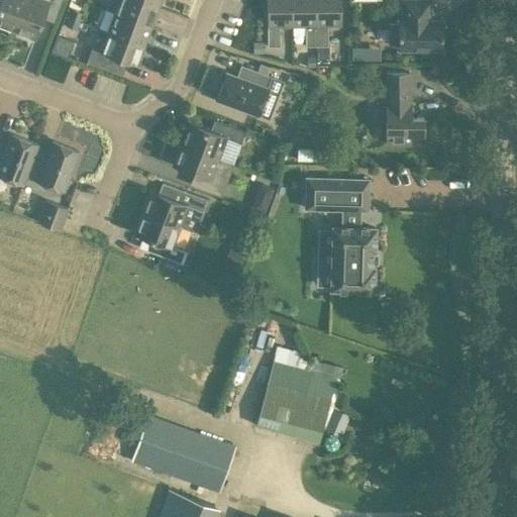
[(0,0),(0,1),(0,2),(0,1),(0,25),(13,30),(24,0),(0,0)]
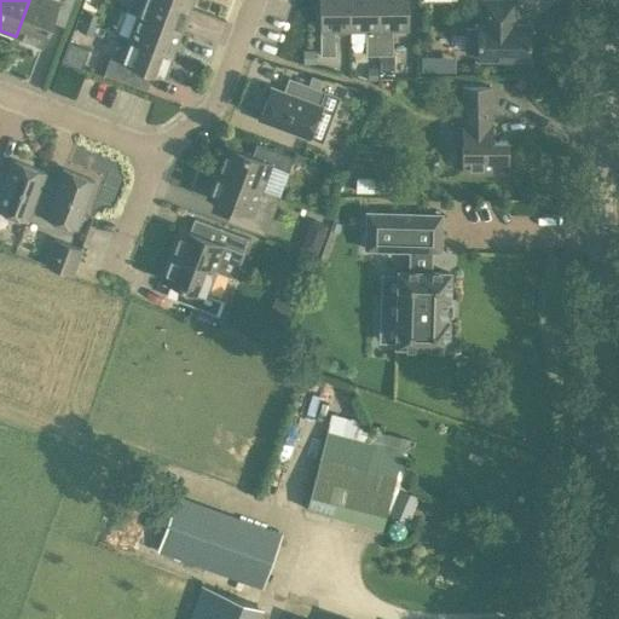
[(73,0),(56,0),(57,0),(56,0),(29,0),(16,36),(41,46),(51,21),(63,25),(73,0)]
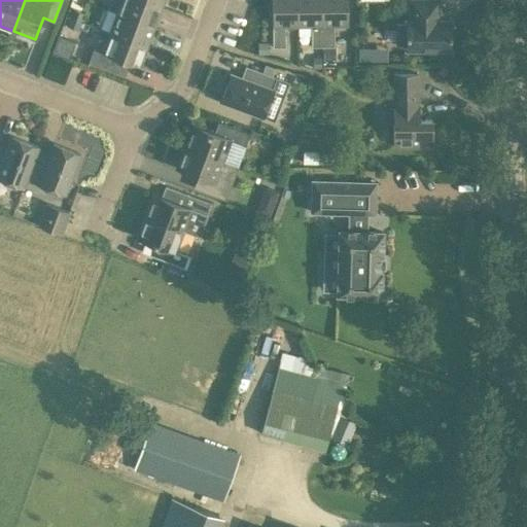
[(162,7),(141,0),(119,0),(115,13),(154,28),(162,7)]
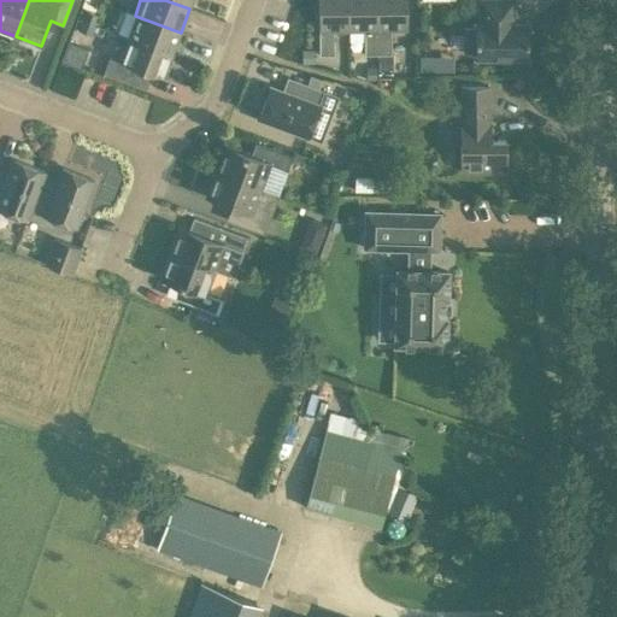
[(348,30),(348,0),(317,0),(318,31),(319,31),(318,54),(334,54),(333,31),(348,30)]
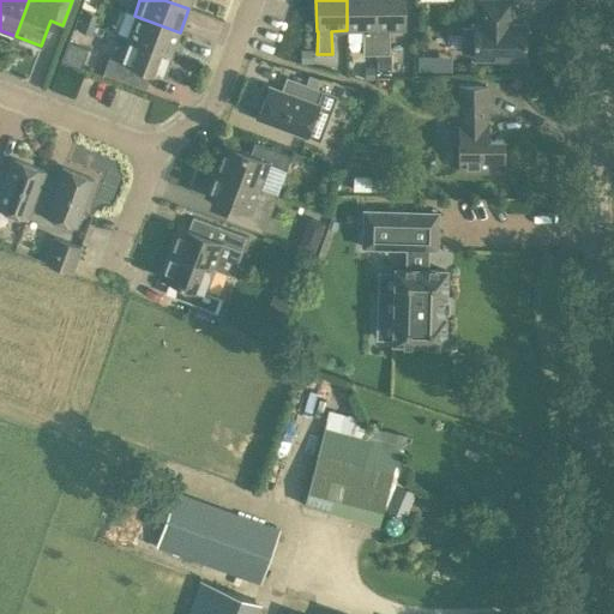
[(374,0),(347,0),(347,30),(362,30),(362,55),(375,54),(374,0)]
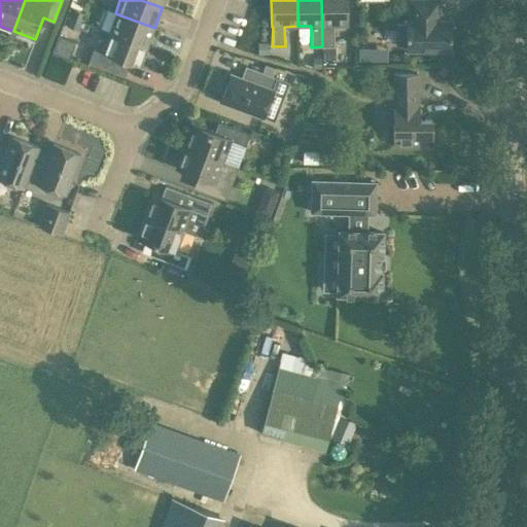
[(347,0),(321,0),(322,46),(322,67),(337,67),(337,46),(335,46),(334,26),(348,26),(347,0)]
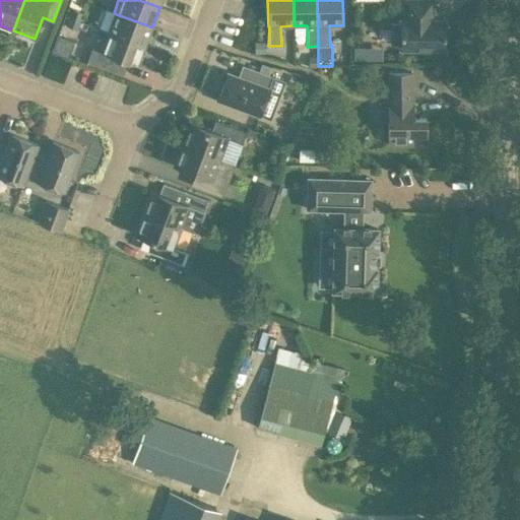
[(445,41),(448,41),(448,27),(445,27),(445,20),(433,19),(432,0),(404,0),(404,18),(400,18),(400,22),(390,22),(389,43),(399,44),(399,47),(444,49),(445,41)]
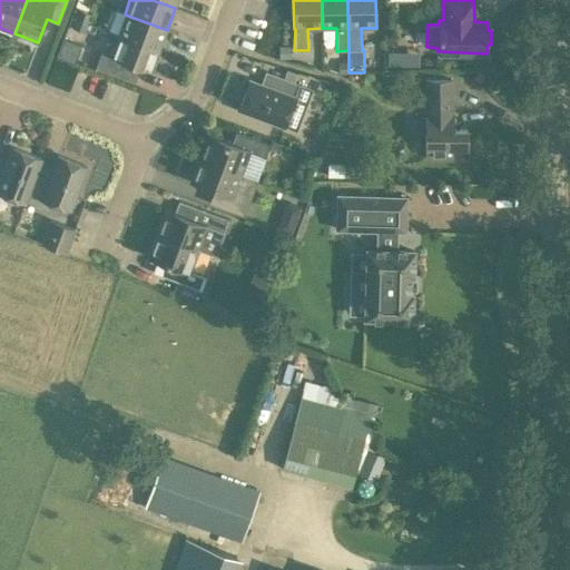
[(78,9),(74,20),(88,26),(92,15),(78,9)]
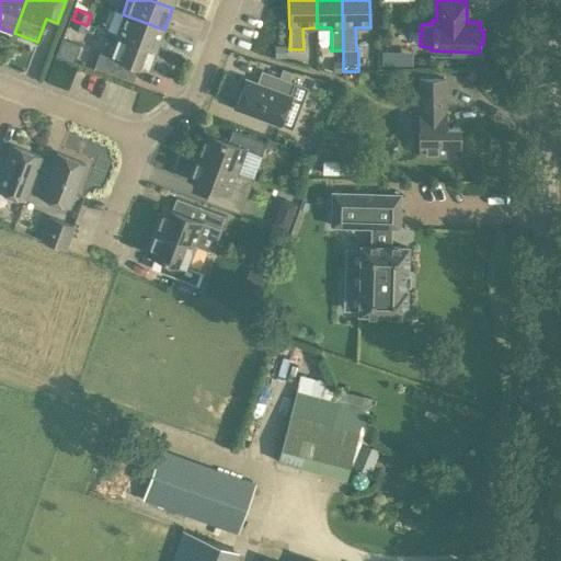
[(123,14),(115,36),(156,50),(164,30),(123,14)]
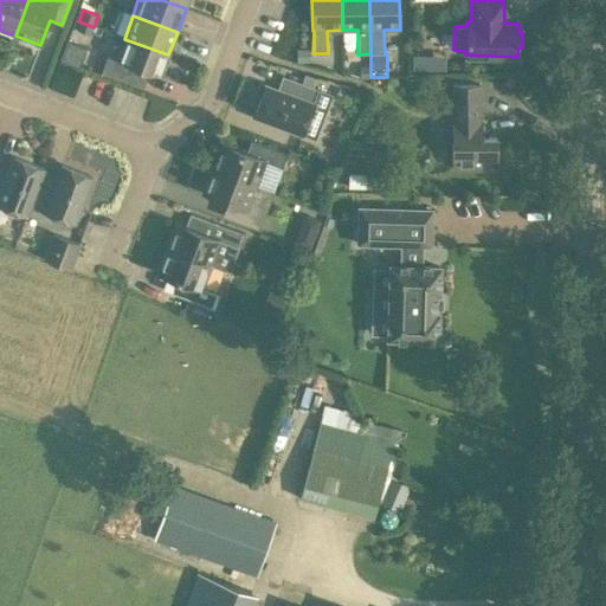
[(94,27),(78,21),(76,30),(91,34),(94,27)]
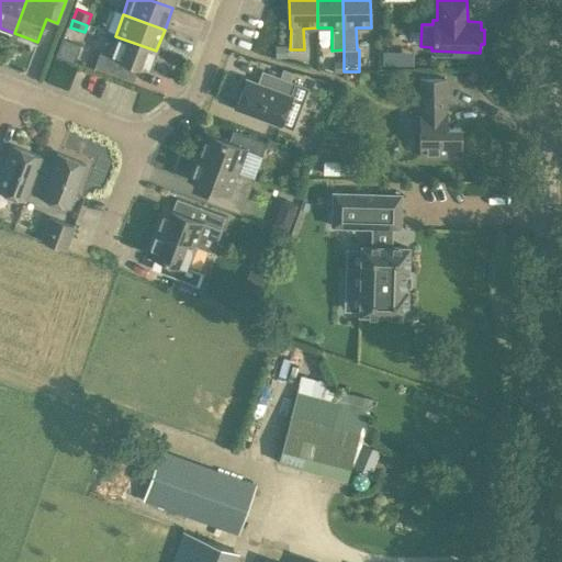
[(109,55),(99,52),(94,65),(132,79),(136,67),(148,70),(156,51),(115,36),(109,55)]
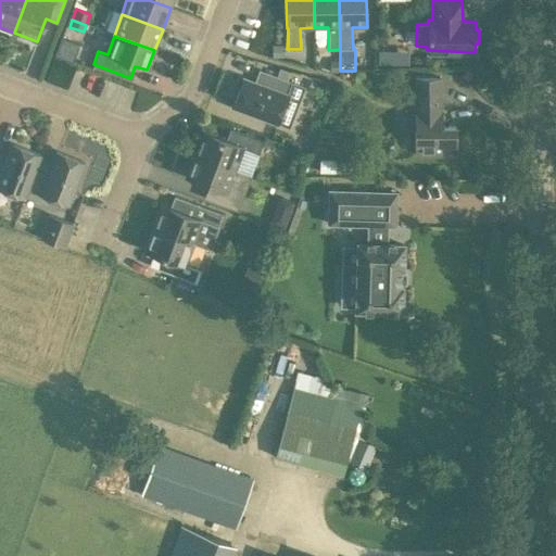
[(61,37),(54,55),(72,62),(78,43),(61,37)]
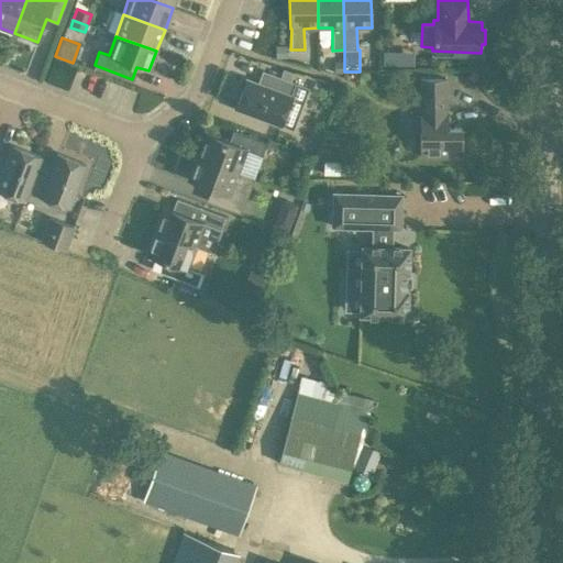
[(246,79),(235,108),(280,124),(290,96),(295,83),(269,73),(264,86),(246,79)]
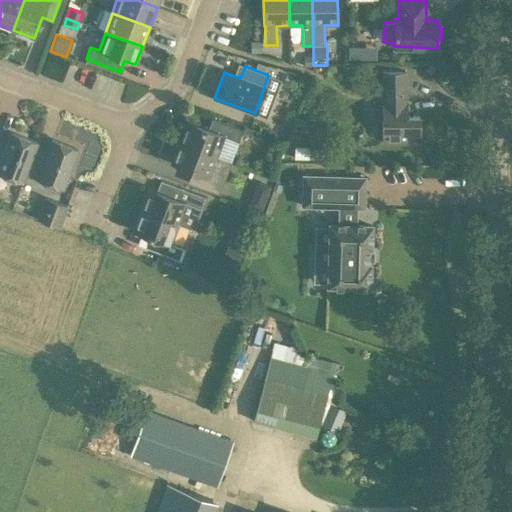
[(419,115),(408,115),(407,101),(407,71),(381,71),(381,87),(381,101),(382,141),(419,141),(419,115)]
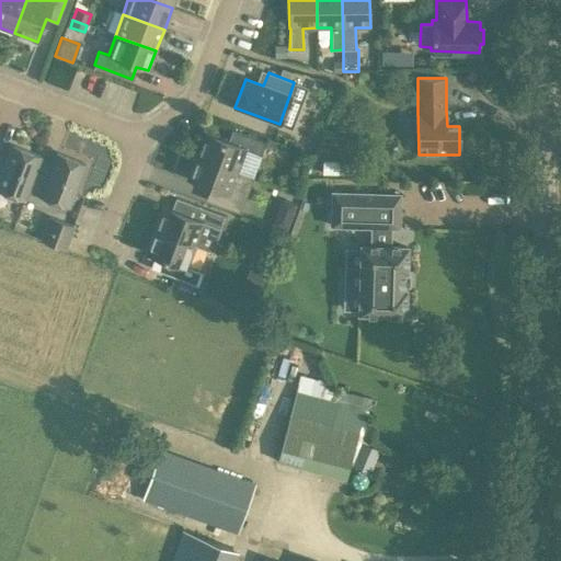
[(204,133),(196,156),(237,171),(244,149),(261,155),(265,141),(238,133),(233,144),(204,133)]
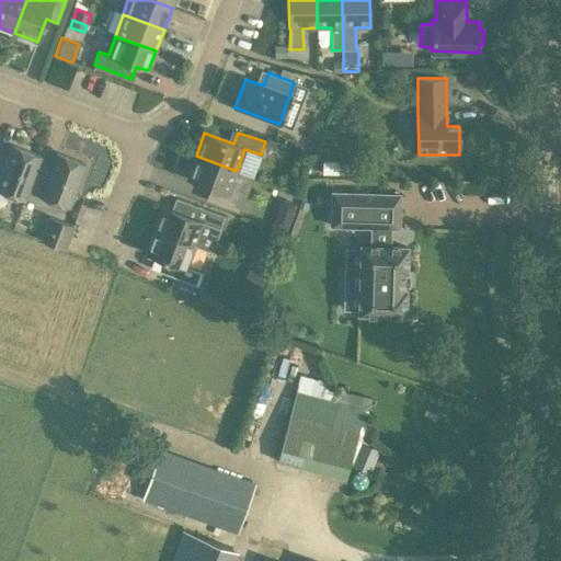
[(41,156),(12,145),(4,164),(0,162),(0,191),(24,201),(27,192),(36,168),(41,156)]
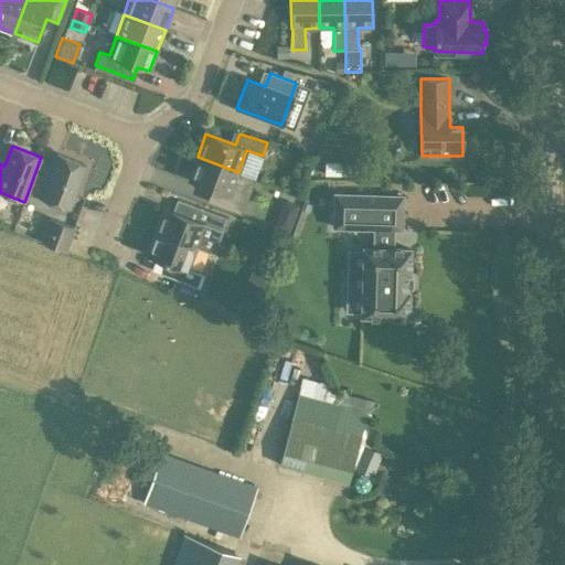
[(86,164),(56,153),(49,173),(36,169),(28,193),(40,196),(40,199),(70,210),(86,164)]
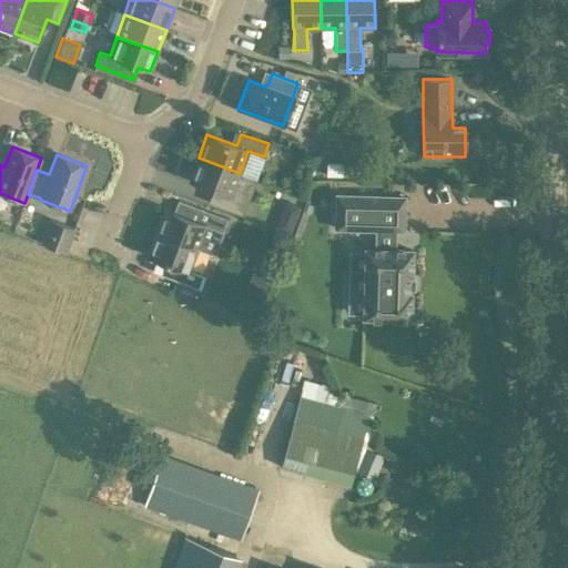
[(240,173),(199,158),(190,181),(219,192),(214,204),(243,214),(247,201),(232,195),(240,173)]
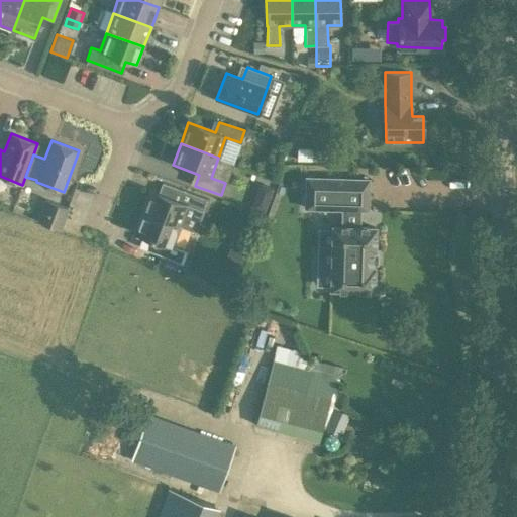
[(372,250),(375,250),(375,228),(358,227),(358,210),(367,210),(368,180),(347,179),(307,178),(306,207),(341,208),(341,217),(341,227),(332,226),(332,229),(325,228),(323,286),(331,287),(331,289),(373,290),(374,268),(371,268),(372,250)]
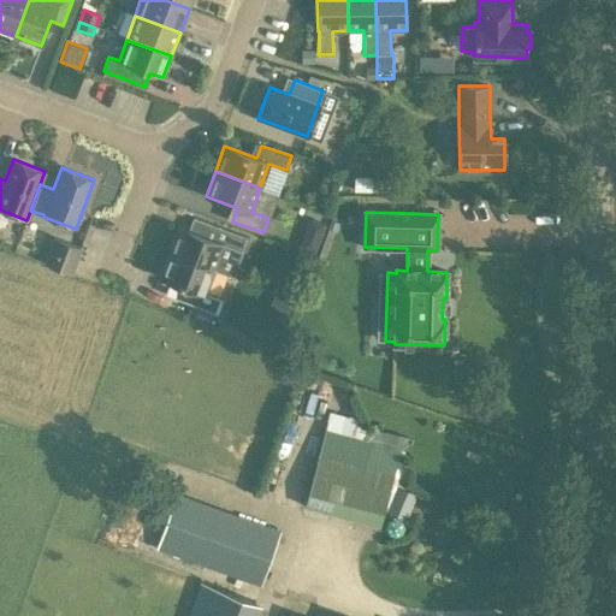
[(298,248),(314,254),(325,224),(309,218),(298,248)]
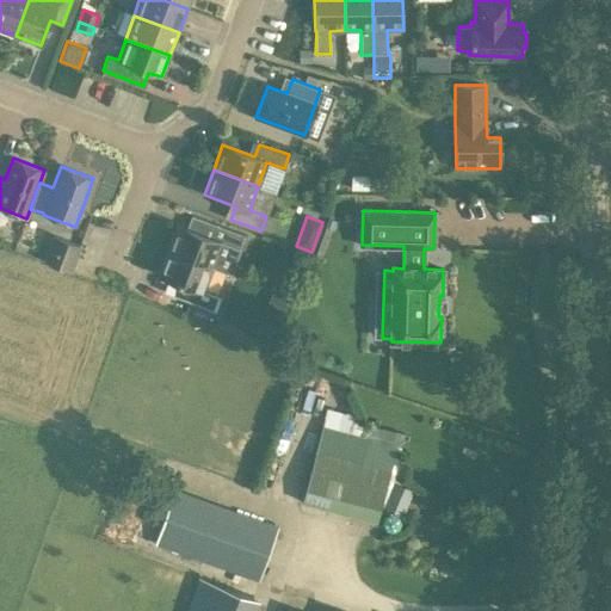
[(177,226),(167,251),(213,267),(222,244),(239,250),(244,235),(215,223),(209,238),(177,226)]
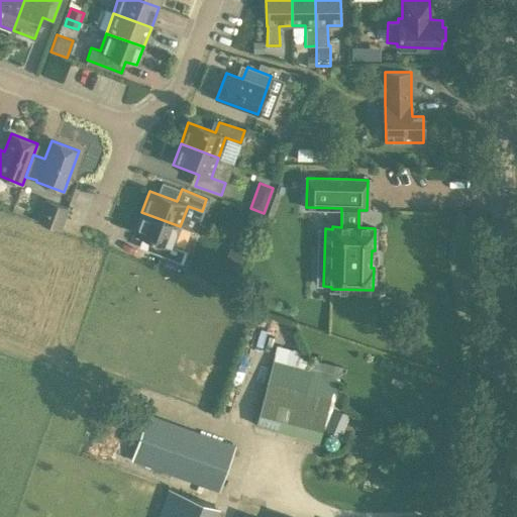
[(68,207),(43,199),(36,221),(61,229),(68,207)]
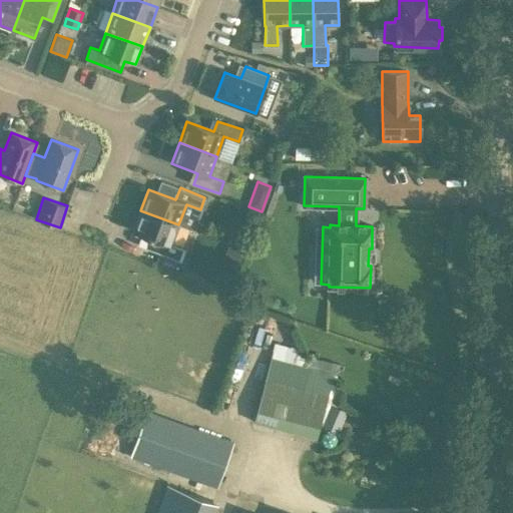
[(180,262),(184,249),(170,243),(178,224),(140,210),(133,230),(159,240),(155,251),(180,262)]
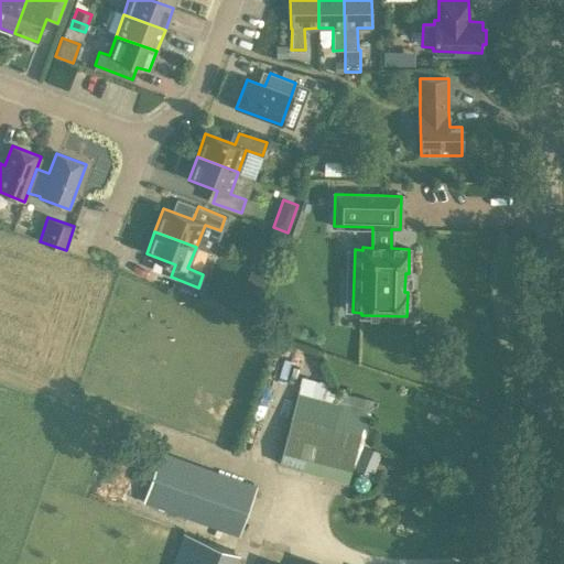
[(291,415),(278,464),(345,481),(358,434),(291,415)]
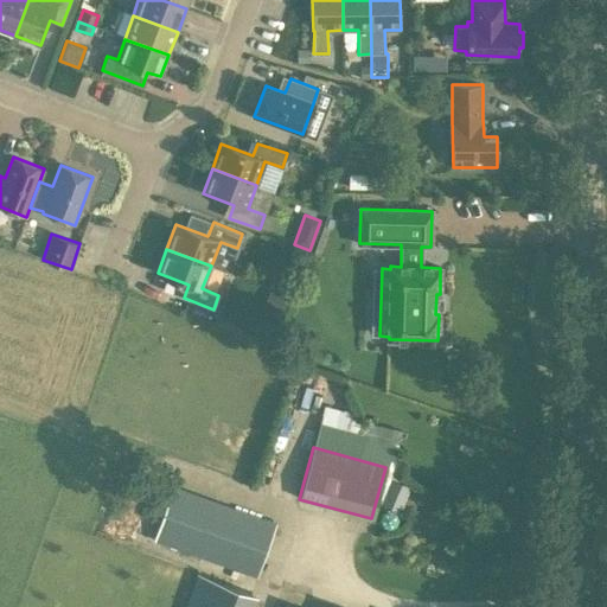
[(409,487),(391,478),(379,503),(398,511),(409,487)]
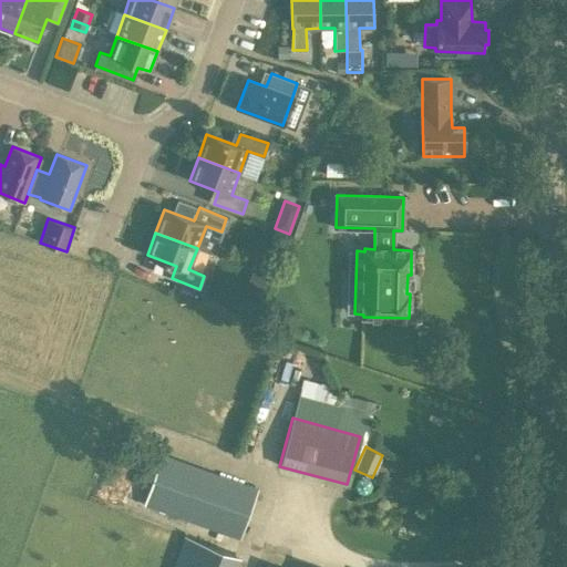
[(239,540),(258,488),(162,453),(143,505),(239,540)]
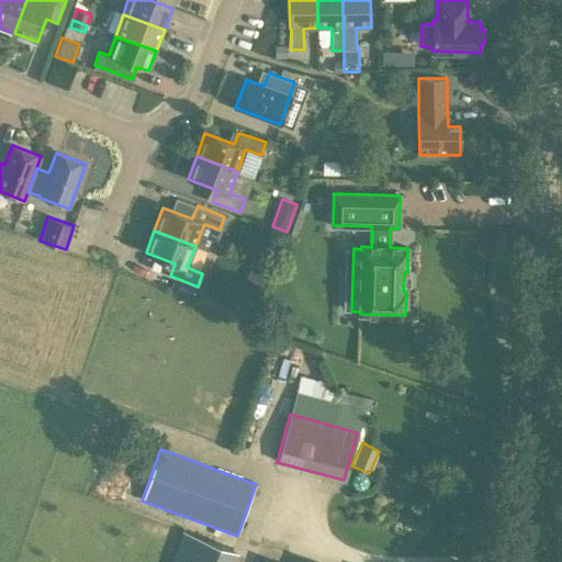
[(234,561),(237,551),(181,531),(169,561),(234,561)]
